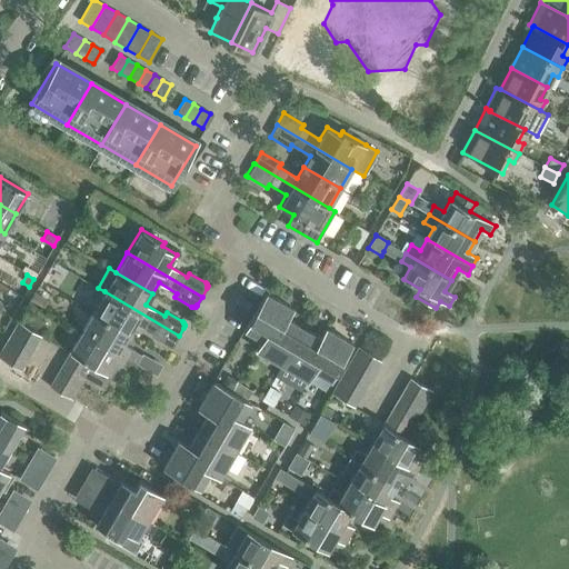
[(173,345),(179,336),(105,291),(92,311),(129,332),(136,321),(155,332),(152,336),(168,346),(169,346),(171,346),(172,346),(173,345)]
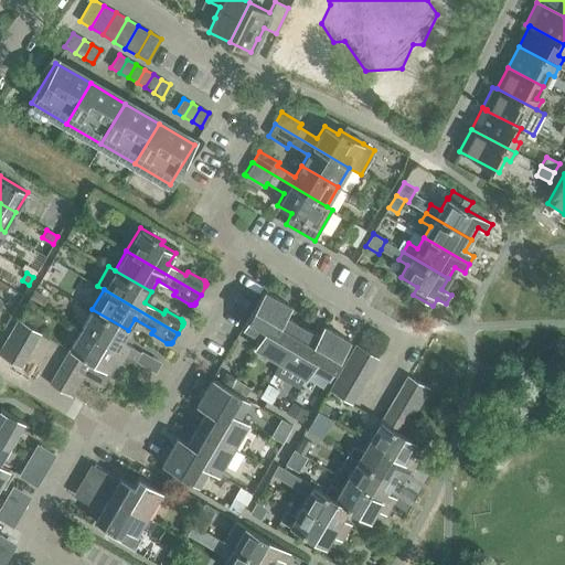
[(34,290),(30,298),(41,305),(45,297),(34,290)]
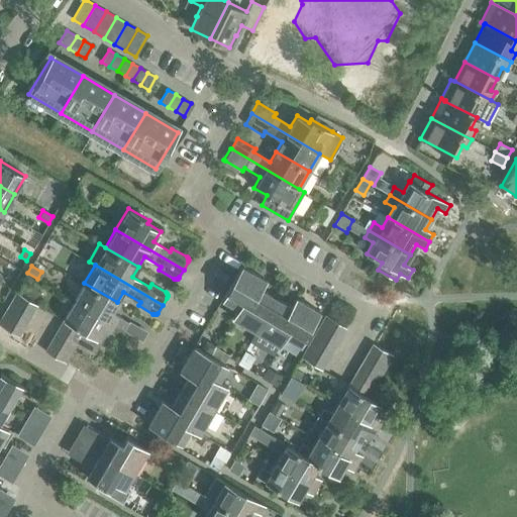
[(221,299),(237,308),(238,308),(244,296),(252,301),(260,289),(261,290),(266,281),(241,266),(221,299)]
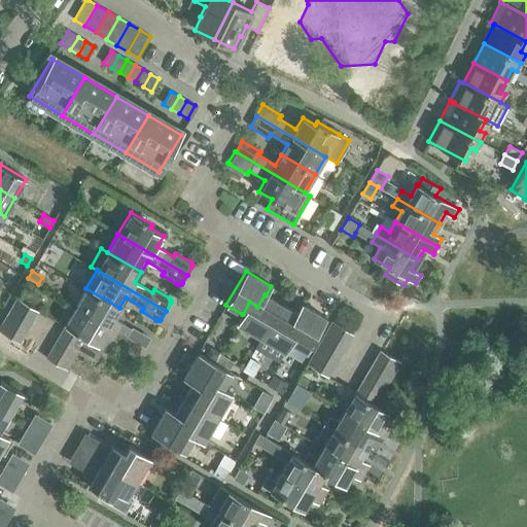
[(113,318),(119,308),(85,288),(75,307),(126,337),(131,328),(113,318)]
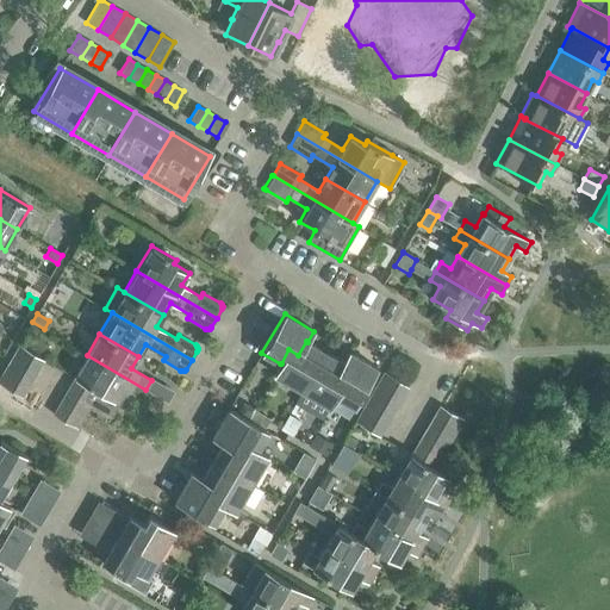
[(273,374),(302,391),(324,352),(307,342),(306,341),(298,355),(288,349),(281,363),(280,363),(273,374)]
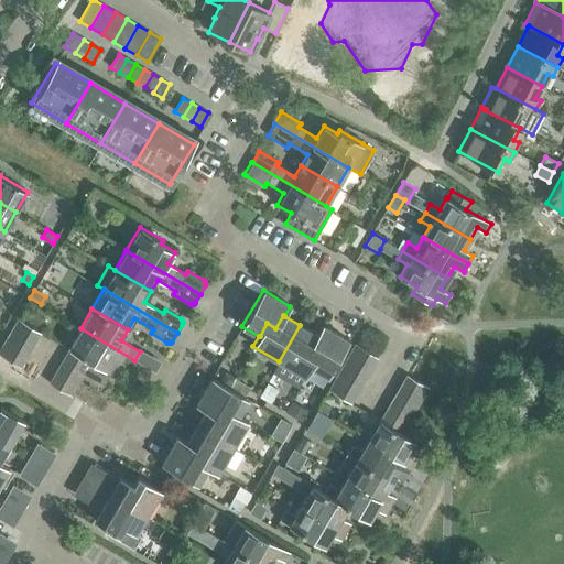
[(18,318),(10,329),(33,343),(40,332),(18,318)]
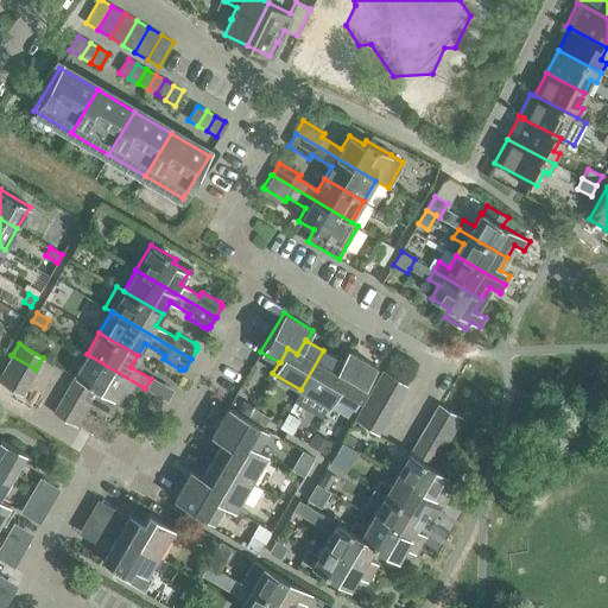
[(301,390),(295,400),(303,406),(321,417),(335,394),(341,382),(342,380),(334,375),(342,361),(341,361),(323,350),(301,390)]
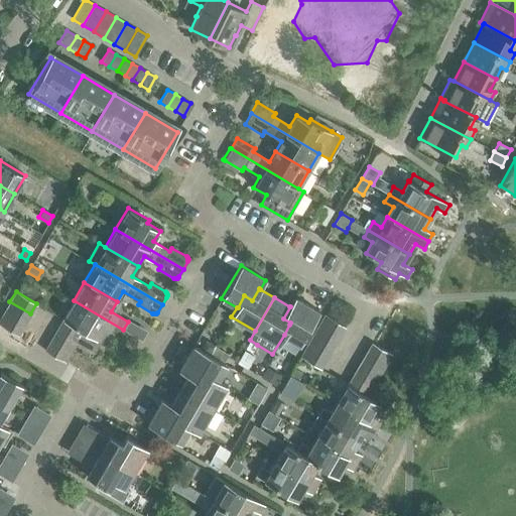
[(284,335),(300,345),(319,311),(294,297),(289,306),(290,306),(283,318),(290,323),(284,335)]
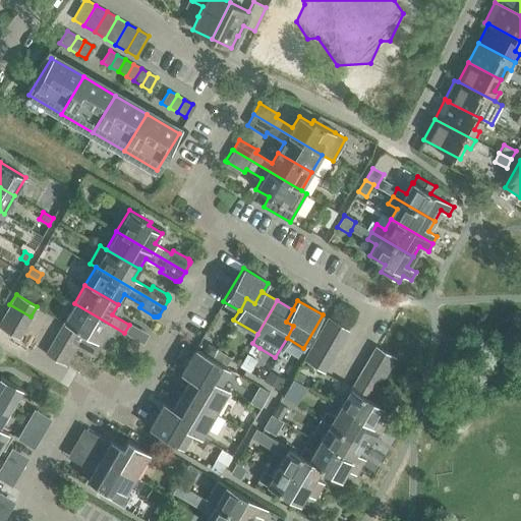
[(120,340),(124,333),(74,303),(57,333),(78,345),(93,353),(94,353),(95,353),(96,352),(97,352),(97,351),(106,336),(108,337),(109,334),(120,340)]
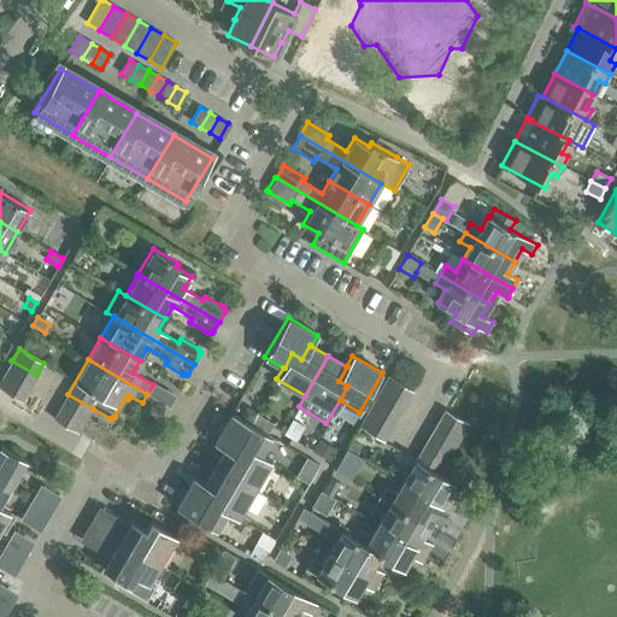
[(29,388),(36,375),(11,360),(4,372),(29,388)]
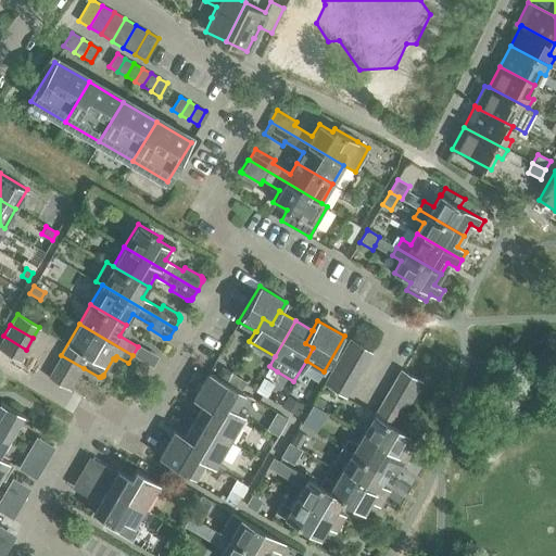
[(0,349),(20,361),(26,350),(3,336),(0,341),(0,349)]
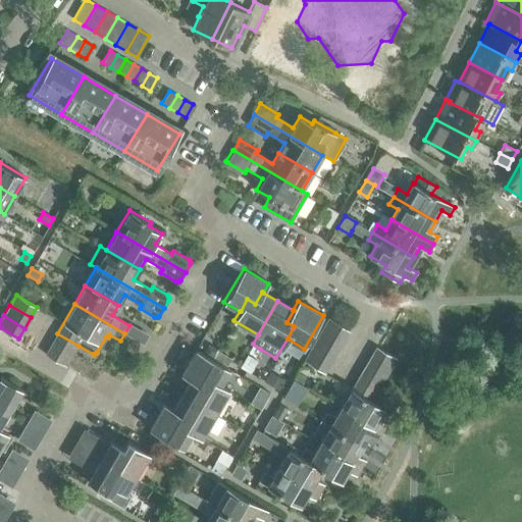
[(328,318),(322,329),(344,342),(350,330),(328,318)]
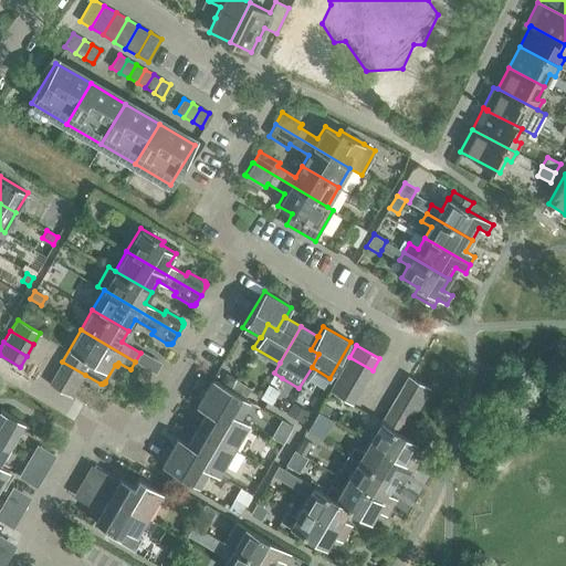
[(343,368),(366,381),(373,370),(349,357),(343,368)]
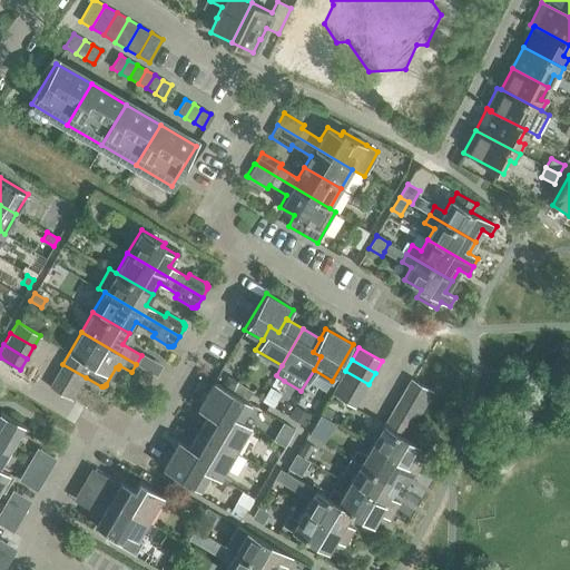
[(56,375),(79,389),(86,377),(62,364),(56,375)]
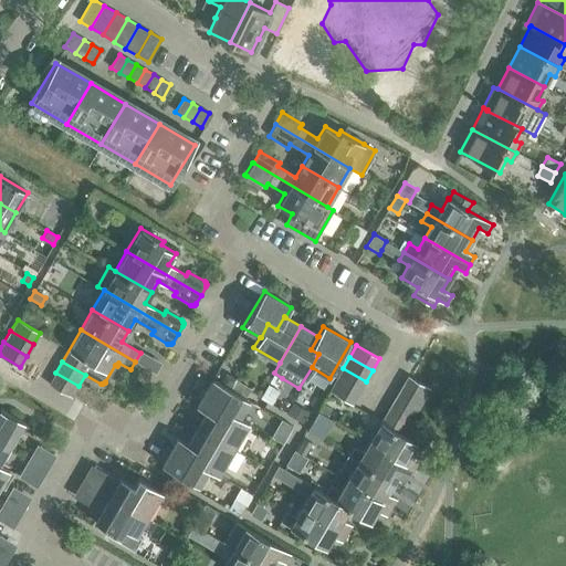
[(343,368),(336,379),(359,394),(366,381),(343,368)]
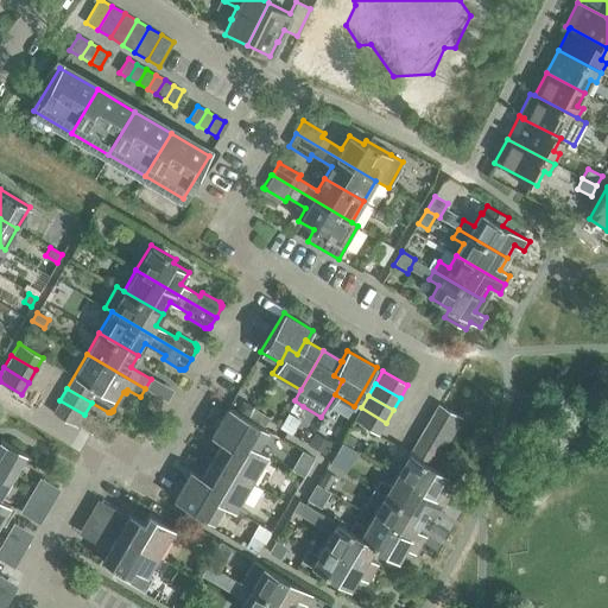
[(52,412),(77,426),(84,415),(59,400),(52,412)]
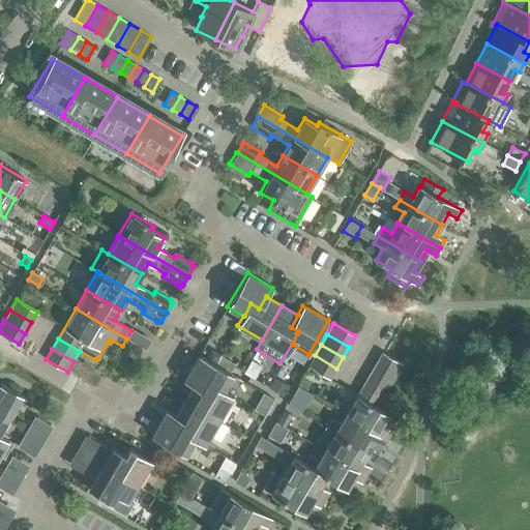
[(257,349),(251,359),(259,363),(264,354),(257,349)]
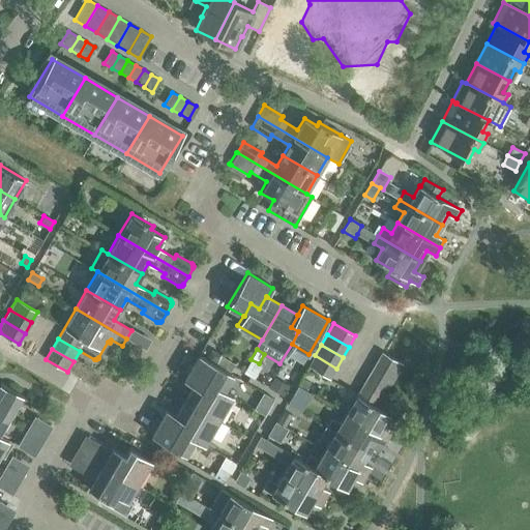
[(215,364),(221,356),(211,350),(206,358),(215,364)]
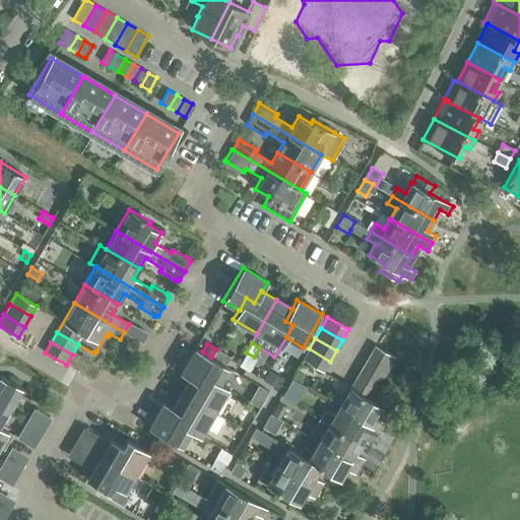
[(368,355),(389,368),(395,358),(374,344),(368,355)]
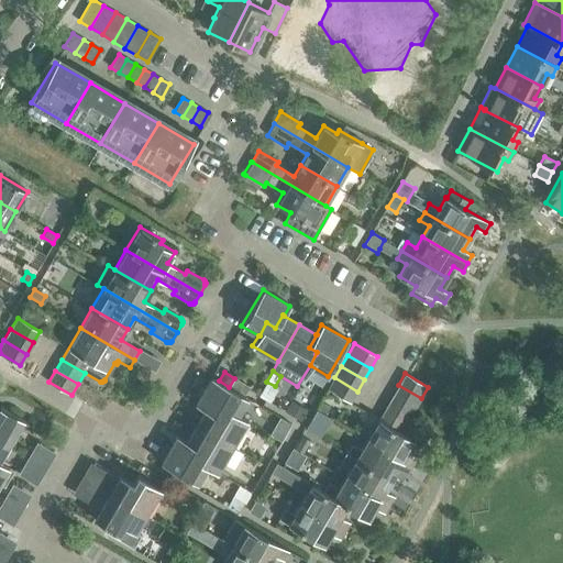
[(196,404),(206,409),(206,408),(219,416),(223,408),(236,415),(238,415),(247,397),(242,395),(229,387),(219,381),(211,376),(196,404)]
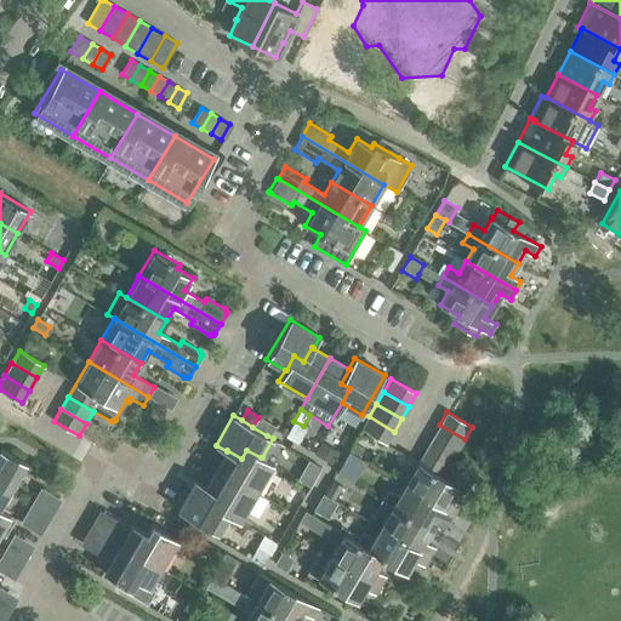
[(369,416),(362,428),(387,444),(394,432),(369,416)]
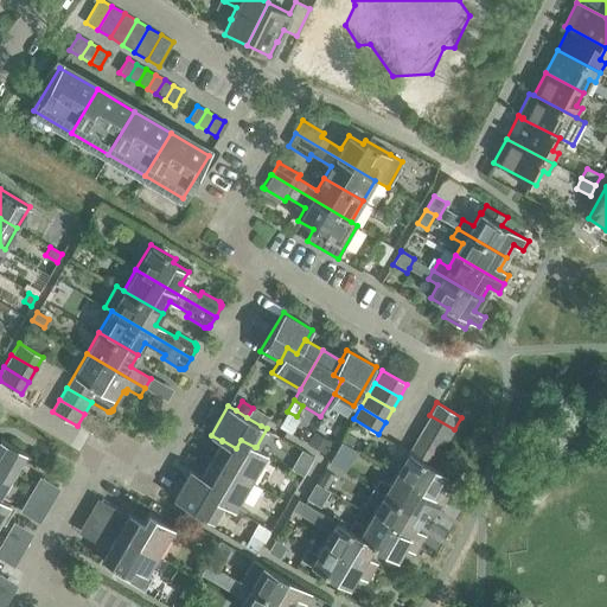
[(261,426),(267,416),(253,408),(247,417),(261,426)]
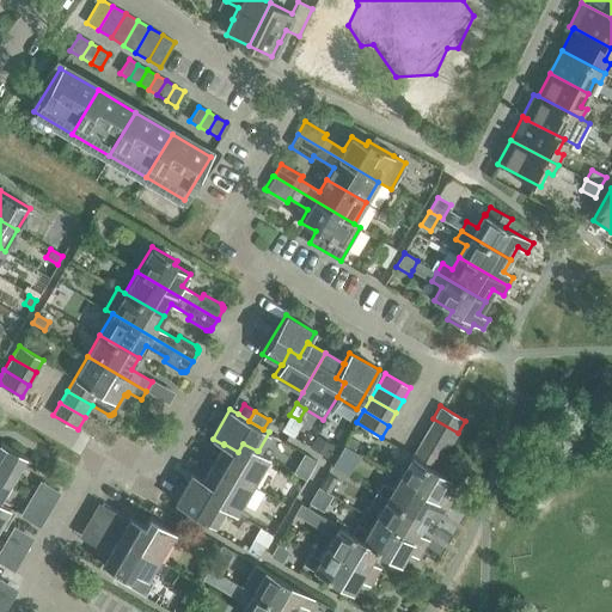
[(289,415),(281,429),(294,436),(303,422),(299,420),(289,415)]
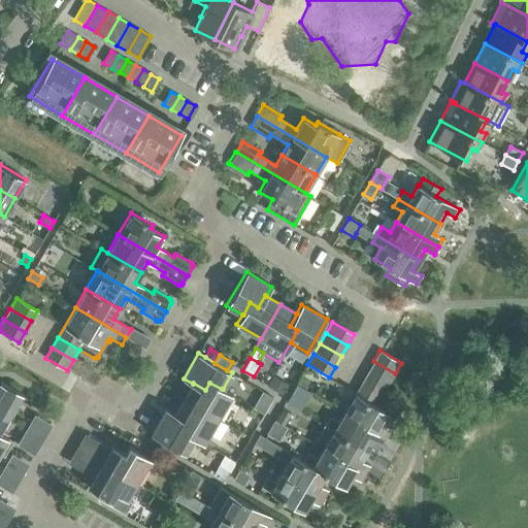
[(373,361),(367,371),(389,384),(395,373),(373,361)]
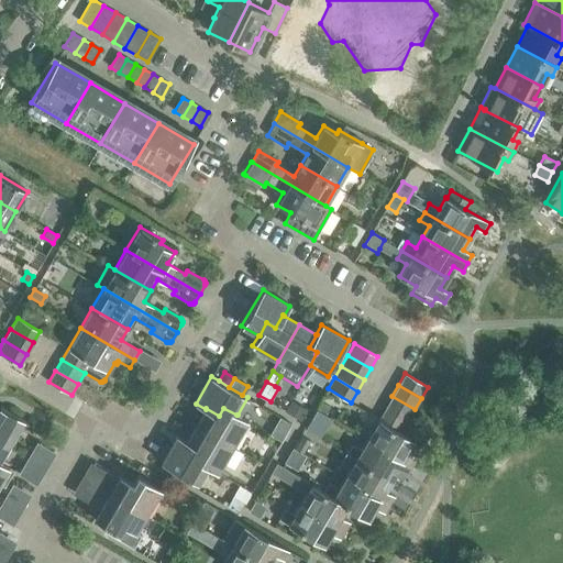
[(392,396),(385,407),(408,421),(415,409),(392,396)]
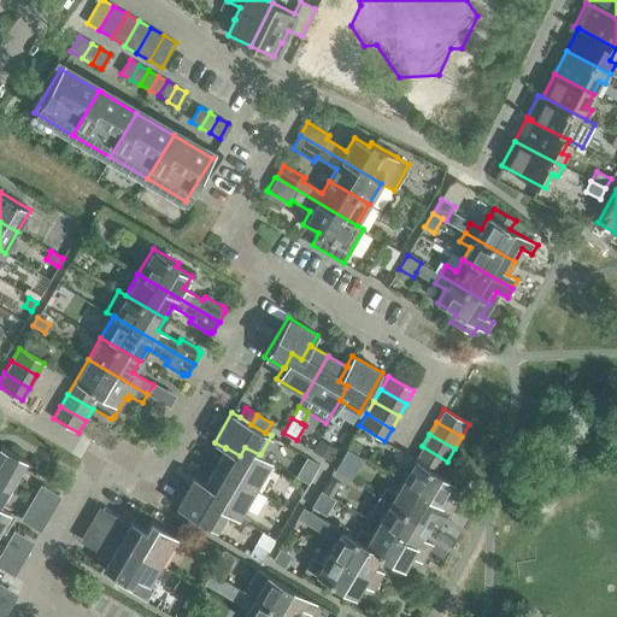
[(313,450),(330,459),(336,448),(319,438),(313,450)]
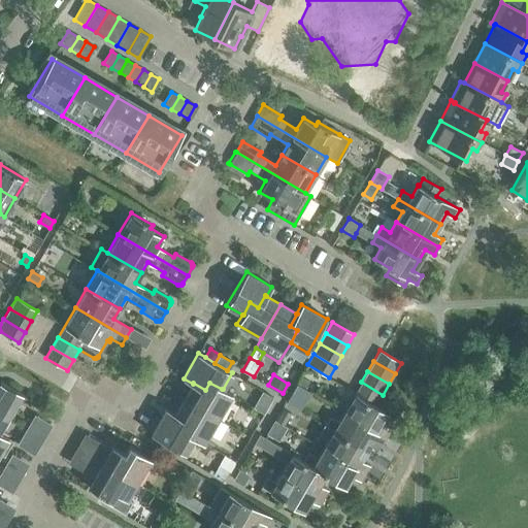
[(308,381),(301,376),(297,385),(303,389),(308,381)]
